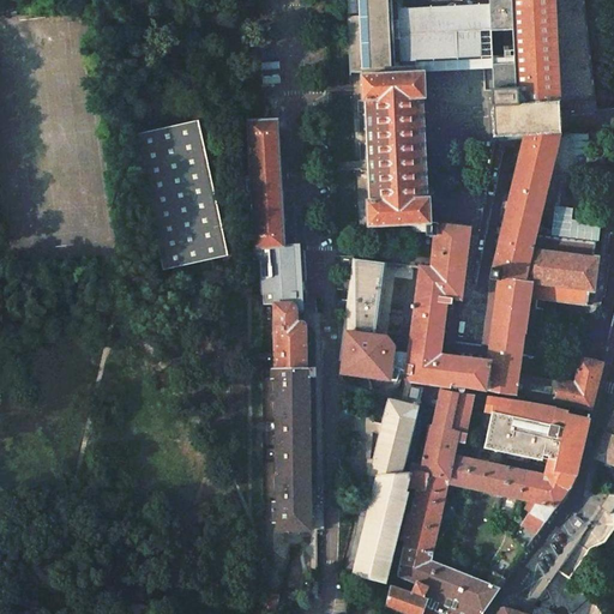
[(357,0),(359,16),(347,17),(350,73),(362,73),(362,76),(392,74),(389,7),(387,0),(357,0)]
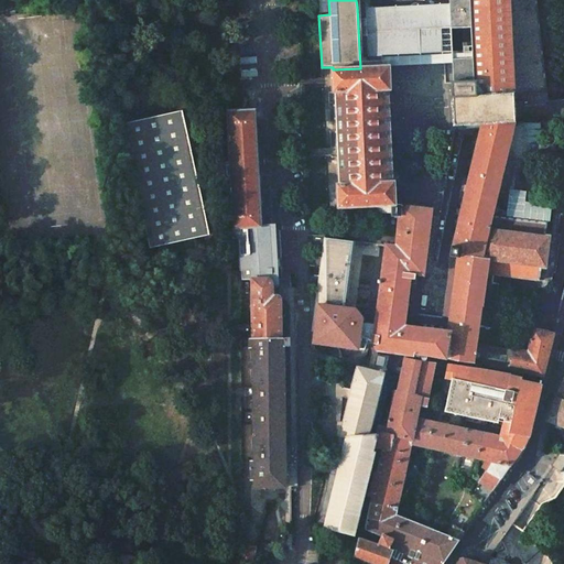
[(360,68),(389,66),(453,58),(451,29),(449,0),(414,0),(357,7),(360,68)]
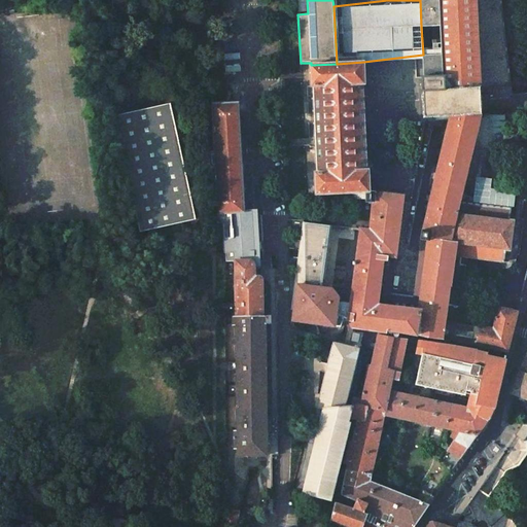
[(420,0),(421,27),(441,26),(442,55),(423,55),(423,76),(422,76),(423,117),(434,116),(457,115),(481,113),(480,97),(493,96),(512,96),(511,90),(511,86),(500,0),(420,0)]
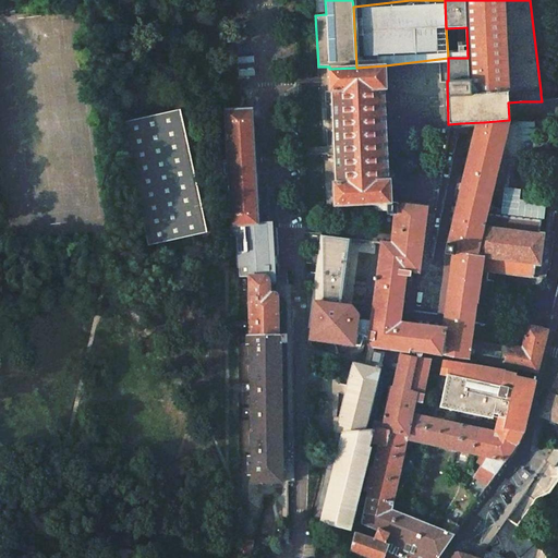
[(356,68),(329,69),(329,92),(331,91),(332,120),(334,129),(335,156),(336,183),(334,183),(335,205),(374,204),(390,203),(390,199),(390,180),(388,180),(384,89),(386,89),(385,65),(356,68)]
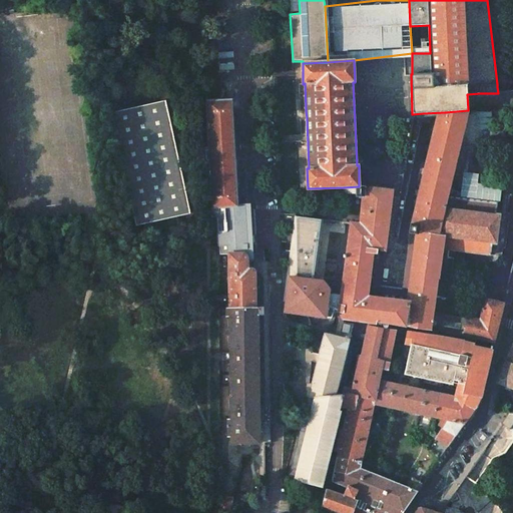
[(120,111),(113,113),(132,225),(188,213),(163,101),(140,107),(120,111)]
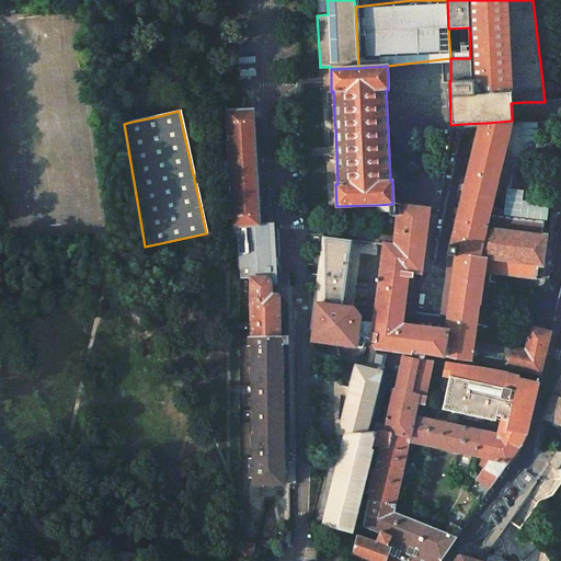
[(259,226),(252,111),(240,111),(228,112),(230,163),(225,163),(226,175),(231,175),(235,227),(243,226),(252,226),(259,226)]
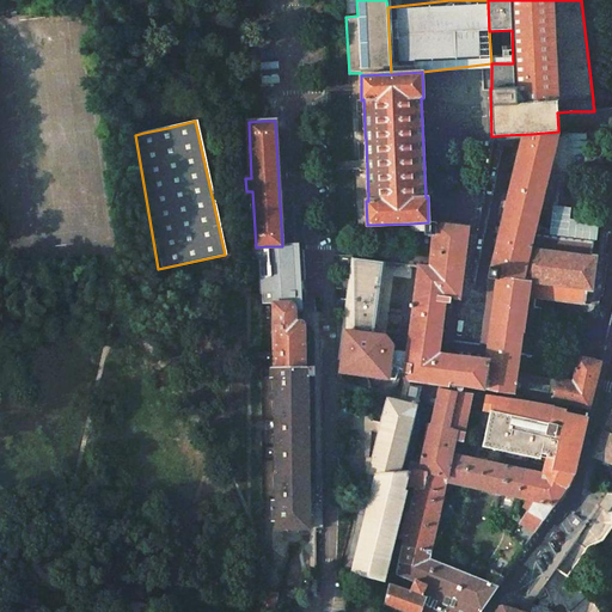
[(536,225),(558,132),(531,134),(520,144),(491,267),(490,267),(488,277),(496,280),(497,277),(505,245),(531,248),(592,256),(593,242),(595,231),(536,225)]
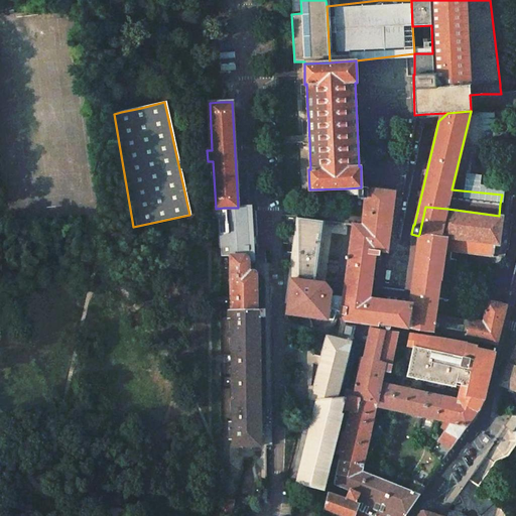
[(493,257),(495,244),(419,234),(418,236),(411,291),(404,290),(383,287),(377,286),(381,251),(387,252),(394,191),(388,190),(367,188),(361,187),(346,188),(346,195),(359,195),(359,198),(365,198),(363,225),(353,224),(349,256),(348,259),(343,296),(331,295),(328,319),(334,319),(337,311),(341,313),(344,320),(358,323),(371,325),(378,326),(379,323),(407,329),(410,329),(425,332),(432,333),(448,335),(465,338),(497,345),(507,305),(487,299),(483,321),(470,318),(469,319),(449,316),(435,313),(435,308),(437,298),(450,300),(457,259),(450,259),(452,251),(480,255),(493,257)]
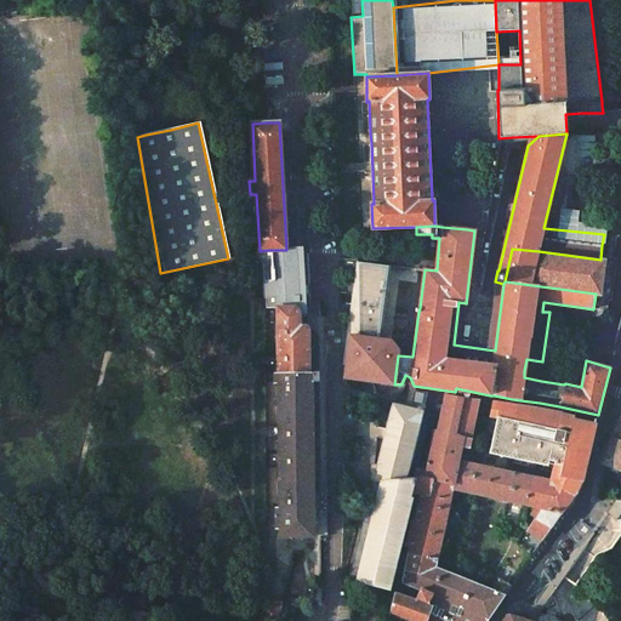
[(302,248),(286,250),(279,250),(280,279),(266,284),(268,307),(306,306),(302,248)]
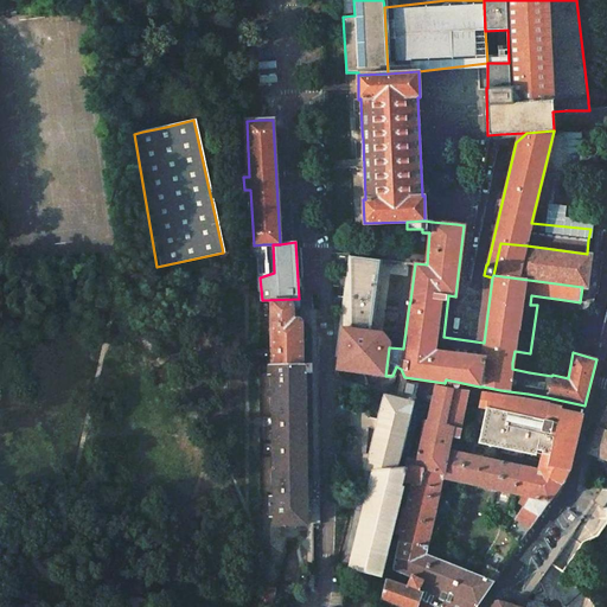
[(526,246),(500,243),(493,275),(582,287),(587,288),(590,255),(587,254),(526,246)]
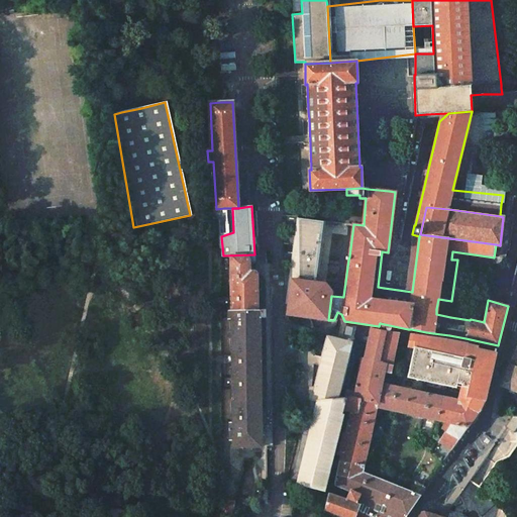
[(318,274),(325,221),(297,217),(292,252),(289,279),(292,279),(292,282),(290,294),(289,300),(288,310),(291,315),(298,316),(309,317),(317,318),(328,320),(331,296),(332,292),(325,284),(317,283),(314,282),(315,274),(318,274)]
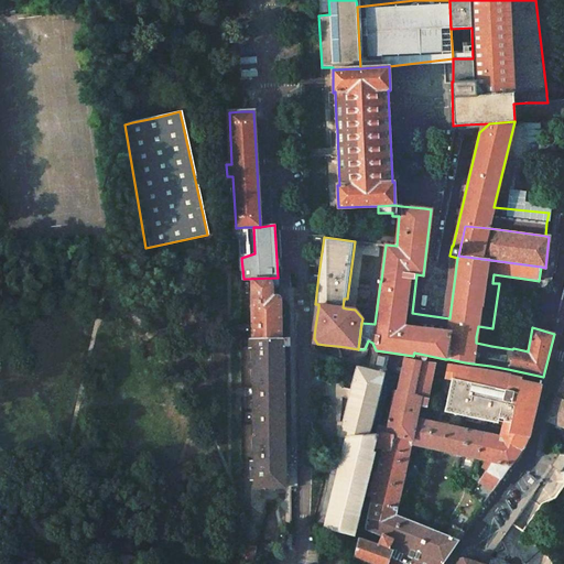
[(284,437),(291,437),(290,346),(290,337),(283,337),(282,296),(275,293),(270,279),(252,279),(252,327),(252,338),(250,338),(250,347),(253,347),(253,390),(253,416),(255,462),(251,462),(251,479),(255,479),(255,487),(260,487),(279,487),(285,487),(284,437)]
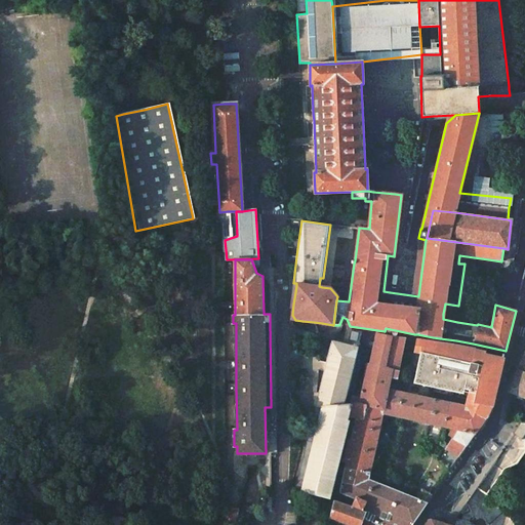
[(359,342),(361,331),(350,330),(347,332),(345,339),(345,341),(344,342),(337,341),(332,340),(330,346),(327,362),(326,365),(325,367),(324,371),(320,393),(317,393),(316,392),(315,400),(314,403),(316,407),(317,407),(295,489),(301,491),(329,497),(332,488),(338,467),(340,459),(342,450),(351,420),(348,420),(350,415),(350,403),(344,403),(358,347),(359,342)]
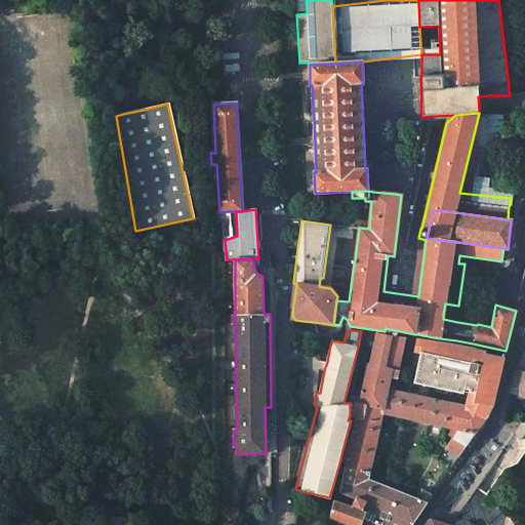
[(364,379),(388,385),(391,373),(397,374),(405,337),(376,332),(372,352),(370,364),(367,363),(364,379)]
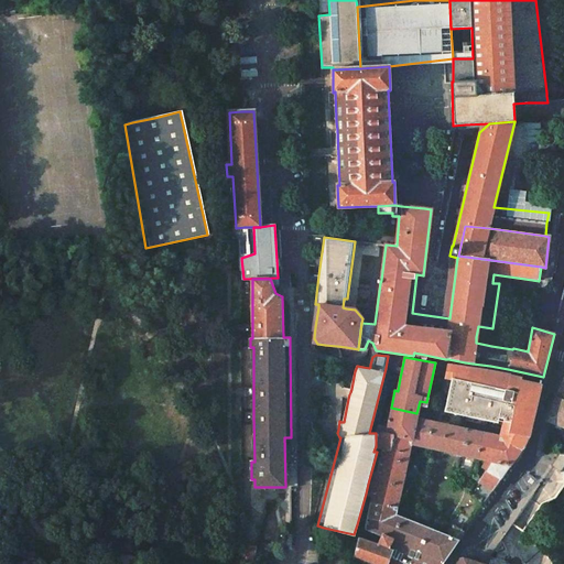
[(501,429),(528,436),(529,435),(541,386),(541,381),(522,378),(507,375),(490,371),(472,368),(447,365),(435,422),(465,427),(466,421),(501,429)]
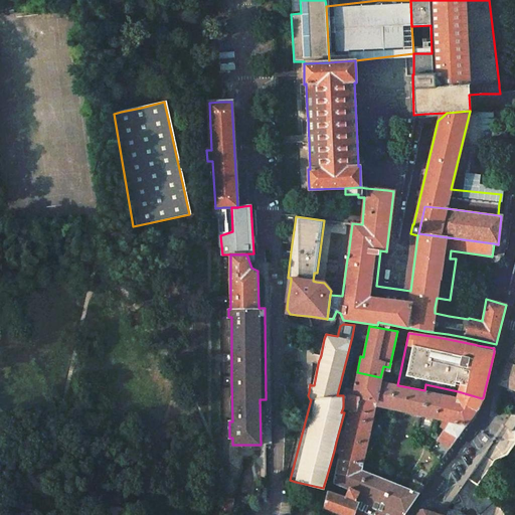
[(514,343),(499,383),(514,389),(514,343)]
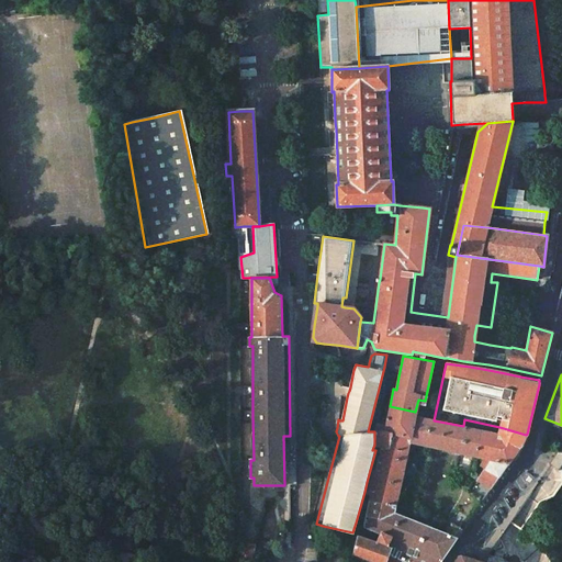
[(415,412),(390,406),(388,417),(385,426),(377,424),(374,431),(374,445),(382,447),(373,484),(367,482),(364,492),(371,494),(370,501),(395,507),(396,502),(404,469),(409,442),(424,446),(429,419),(415,416),(415,412)]
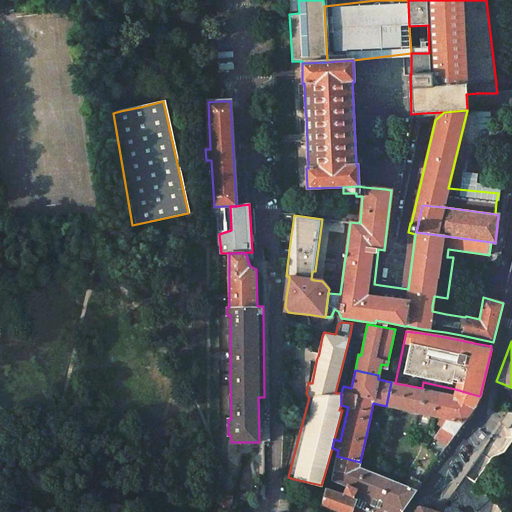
[(391,382),(386,406),(434,416),(439,392),(422,388),(395,383),(391,382)]
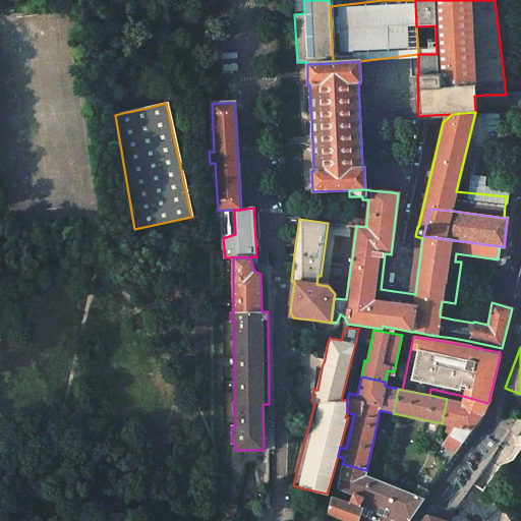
[(447,399),(461,402),(463,396),(430,389),(429,395),(447,399)]
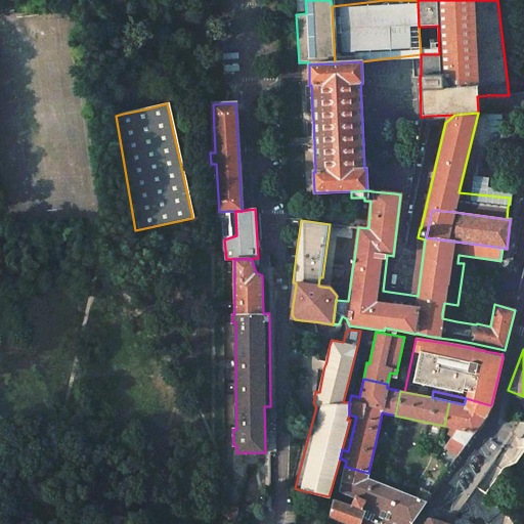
[(456,428),(474,432),(486,413),(490,405),(466,398),(464,404),(449,401),(444,426),(450,427),(456,428)]
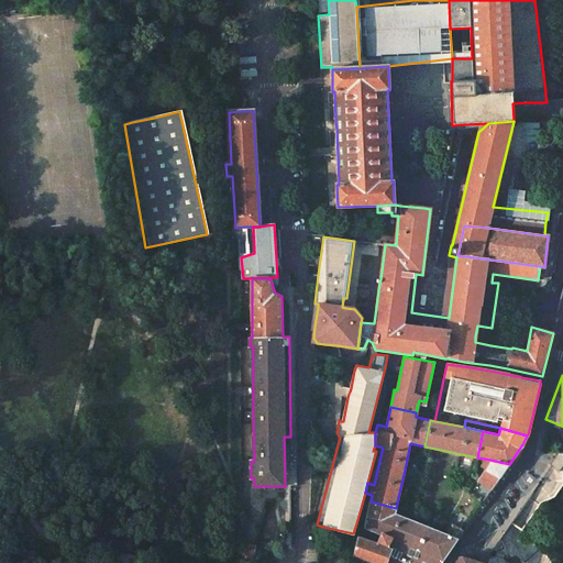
[(562,444),(558,450),(550,461),(551,462),(505,530),(522,528),(541,501),(554,495),(562,482),(562,471),(562,465),(562,463),(562,444)]
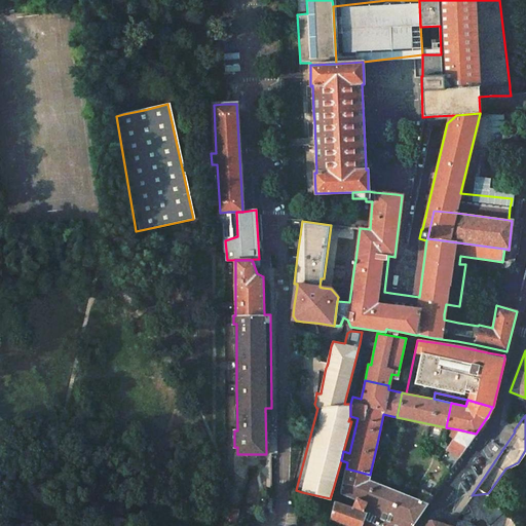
[(461,454),(476,434),(458,429),(452,428),(449,435),(455,436),(449,447),(461,454)]
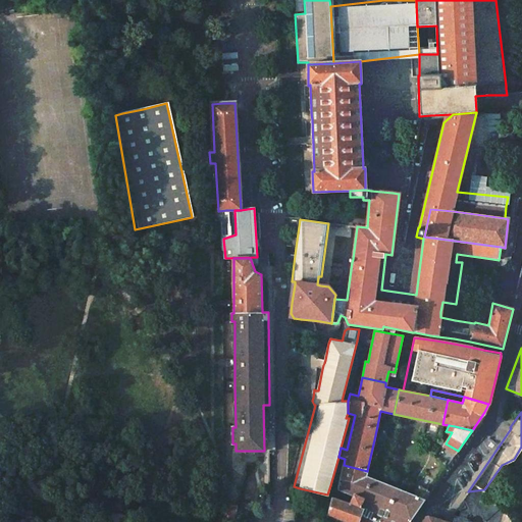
[(381,483),(366,477),(367,471),(344,465),(338,489),(340,489),(354,496),(352,499),(351,502),(350,504),(363,509),(361,515),(379,521),(408,521),(423,500),(413,496),(381,483)]
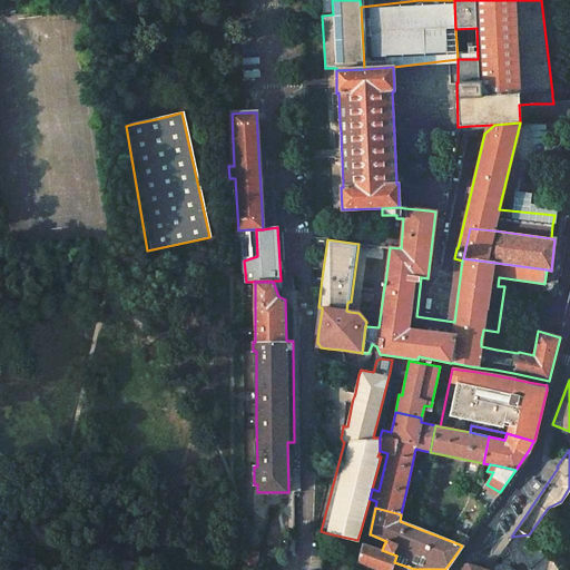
[(462,546),(469,538),(458,531),(452,527),(448,533),(454,537),(451,541),(462,546)]
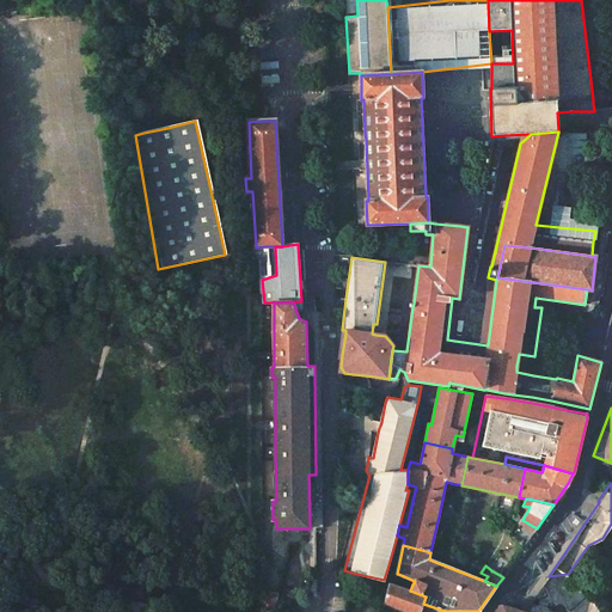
[(390,585),(393,571),(387,569),(384,580),(383,582),(390,585)]
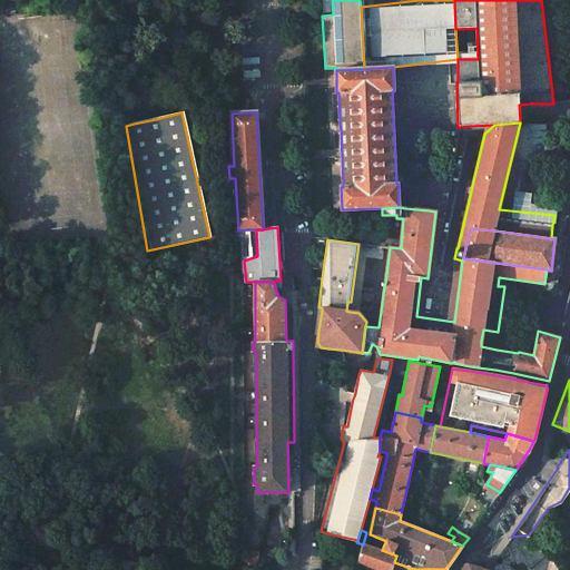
[(391,569),(394,562),(396,556),(382,550),(363,544),(359,561),(381,569),(391,569)]
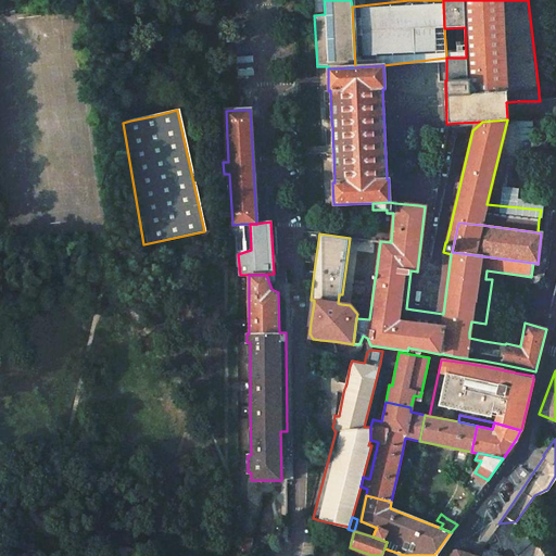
[(251,548),(253,539),(238,538),(236,538),(235,551),(235,554),(248,555),(251,548)]
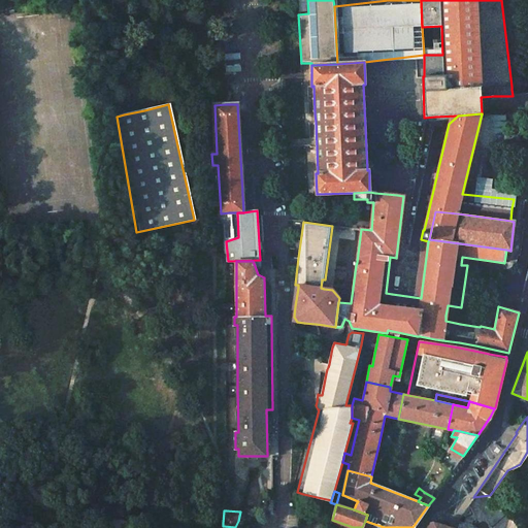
[(436,518),(432,523),(450,527),(457,527),(457,520),(436,518)]
